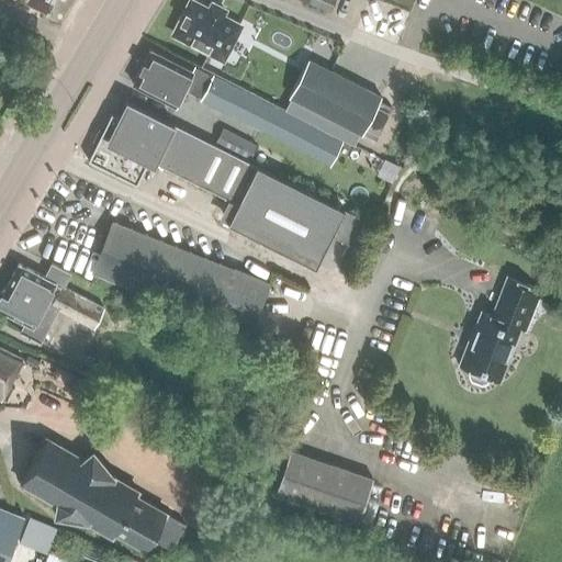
[(46,12),(52,0),(7,0),(22,8),(24,2),(46,12)]
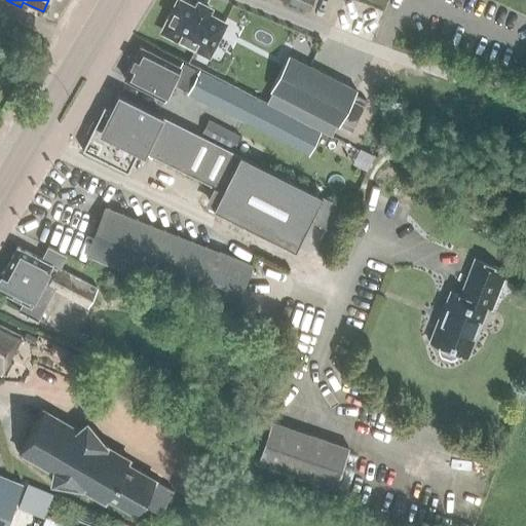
[(280,0),(308,11),(312,0),(280,0)]
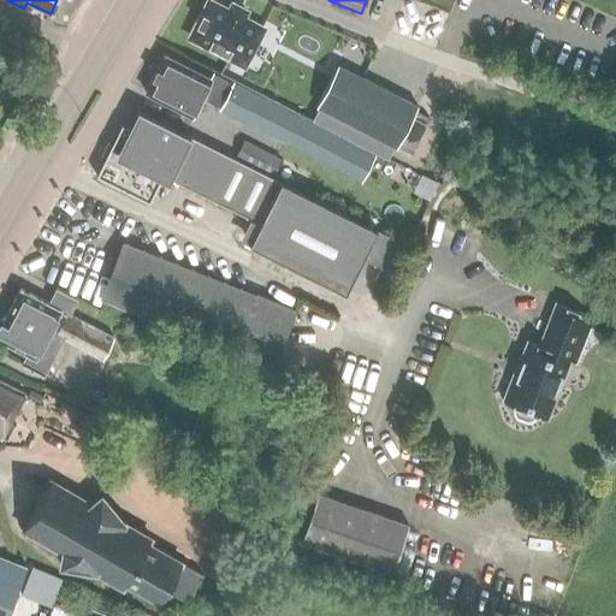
[(246,66),(264,31),(212,5),(203,21),(200,19),(193,33),(196,35),(194,39),(246,66)]
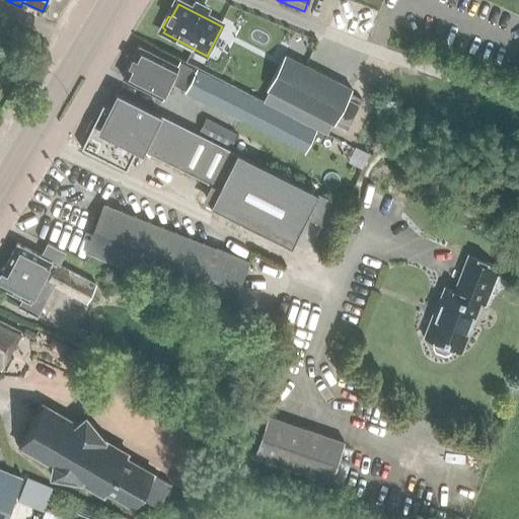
[(160,97),(167,83),(304,152),(314,130),(178,61),(176,66),(137,46),(122,78),(160,97)]
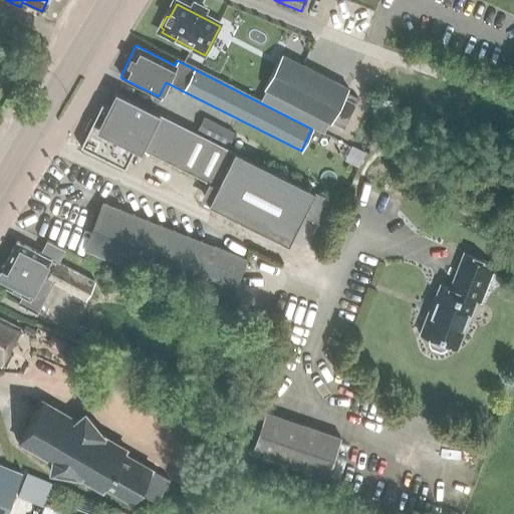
[(329,121),(346,87),(280,53),(263,88),(329,121)]
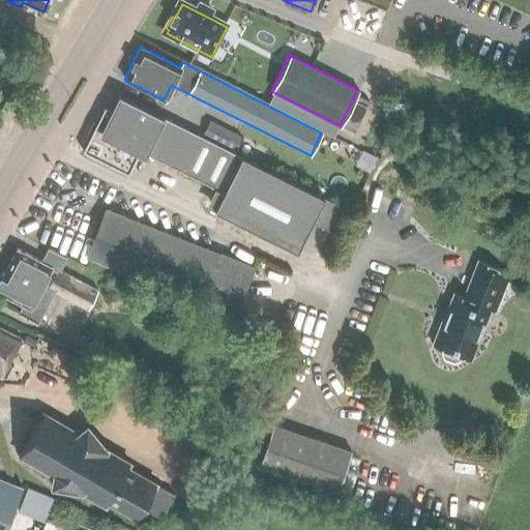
[(104,106),(81,150),(127,173),(139,150),(223,192),(213,209),(296,251),(312,222),(331,232),(344,207),(118,94),(111,110),(104,106)]
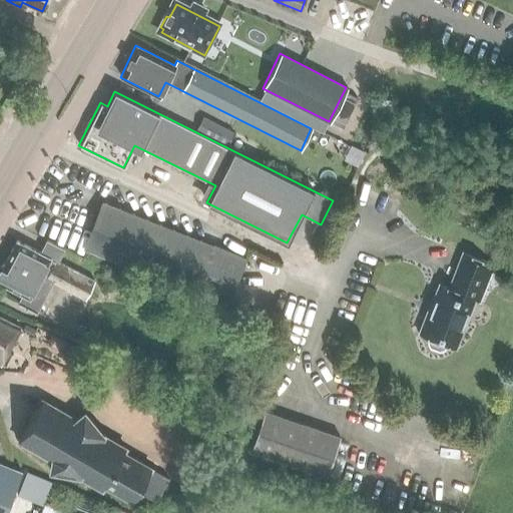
[(202,116),(196,128),(227,143),(233,131),(202,116)]
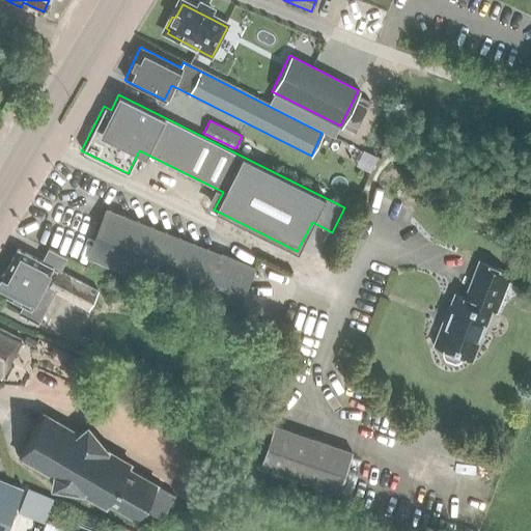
[(236,314),(255,268),(110,210),(90,258),(236,314)]
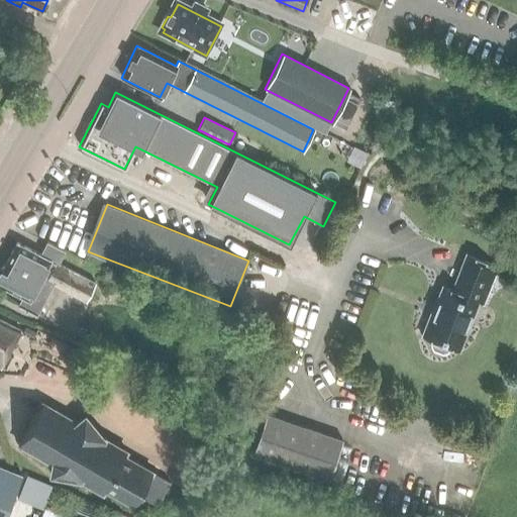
[(2,266),(1,267),(0,267),(0,285),(21,297),(17,304),(36,314),(53,284),(85,301),(95,283),(58,264),(65,250),(45,241),(39,254),(16,242),(3,266),(2,266)]
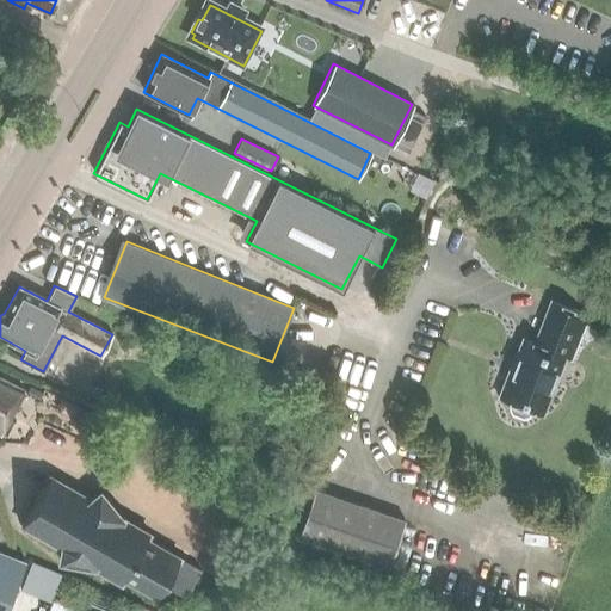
[(556,380),(560,370),(559,366),(562,356),(569,358),(587,314),(553,301),(541,332),(547,334),(542,346),(525,339),(510,380),(514,382),(508,399),(512,401),(510,406),(512,412),(524,417),(529,414),(531,408),(541,412),(553,381),(556,380)]
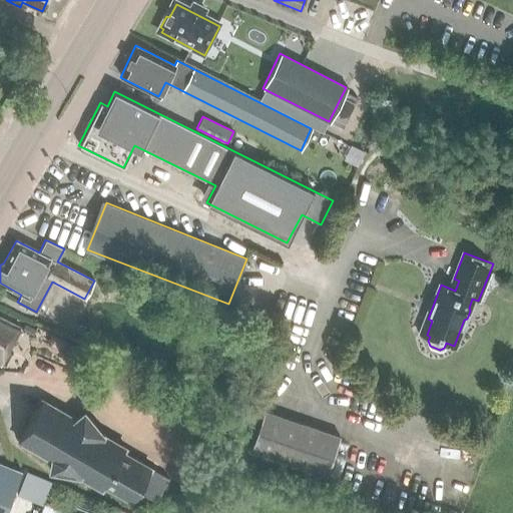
[(0,364),(19,329),(0,319),(0,364)]
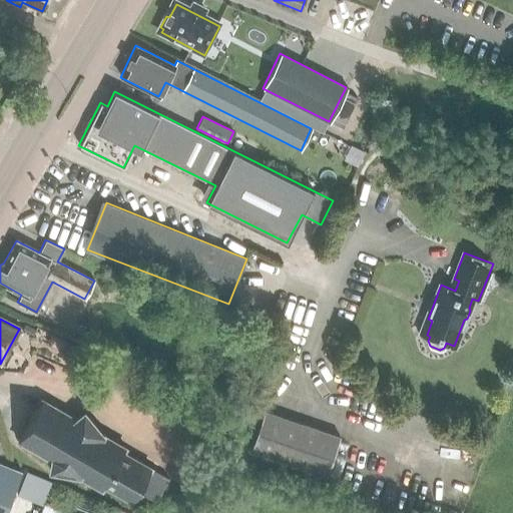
[(149,467),(149,466),(121,450),(123,446),(101,433),(83,413),(74,418),(40,398),(17,439),(51,459),(49,470),(78,475),(100,487),(102,484),(130,500),(136,490),(153,499),(166,476),(149,467)]
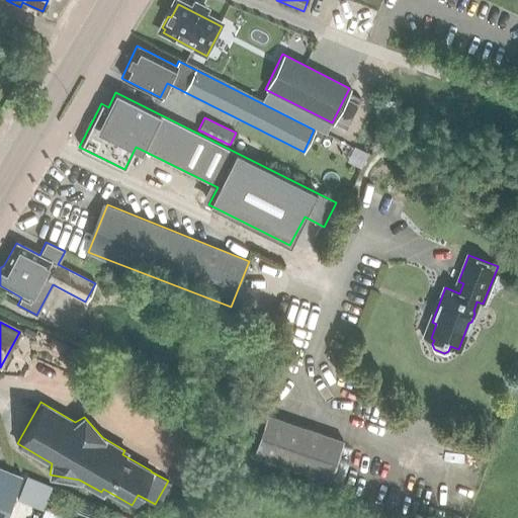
[(330,481),(343,440),(267,414),(253,454),(330,481)]
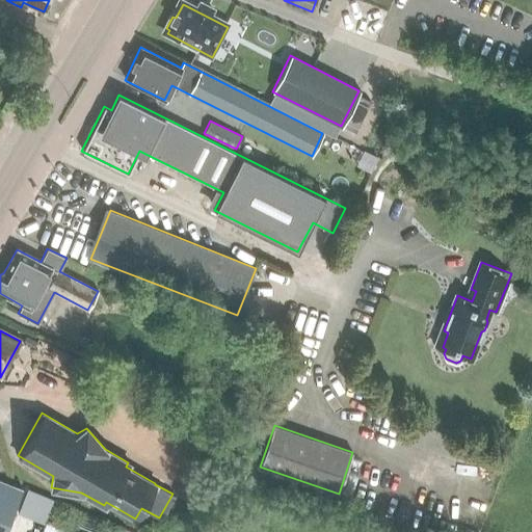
[(0,531),(3,531),(22,488),(0,480),(0,531)]
